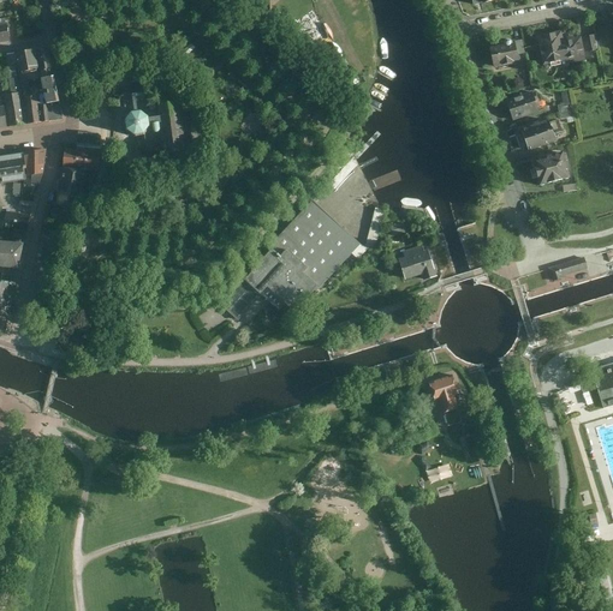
[(607,19),(591,23),(594,33),(597,48),(612,45),(607,19)]
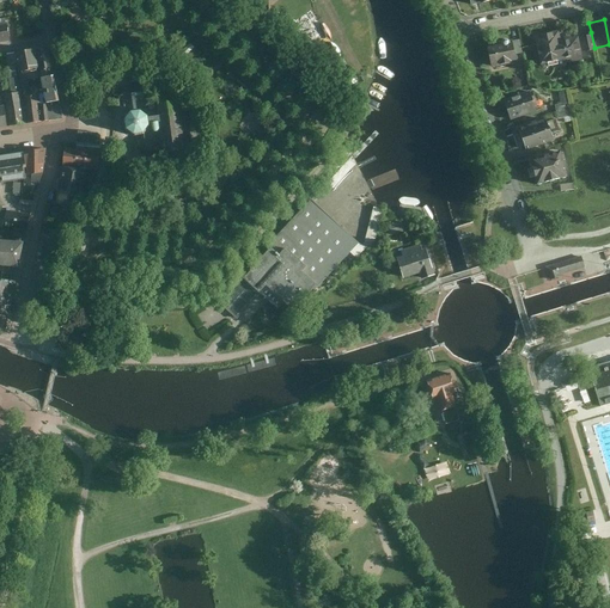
[(7,23),(0,24),(0,40),(10,37),(7,23)]
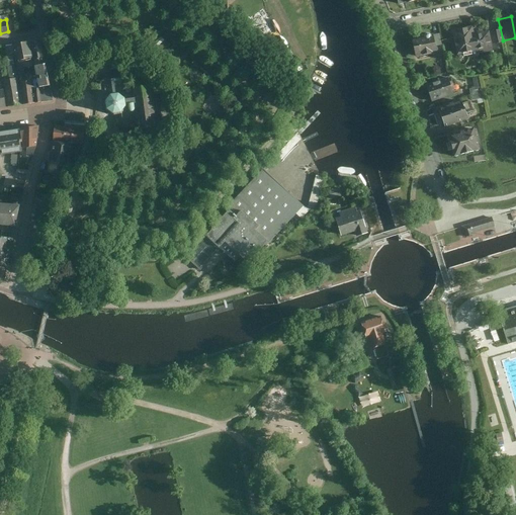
[(470,24),(449,28),(454,54),(491,47),(488,31),(474,34),(470,24)]
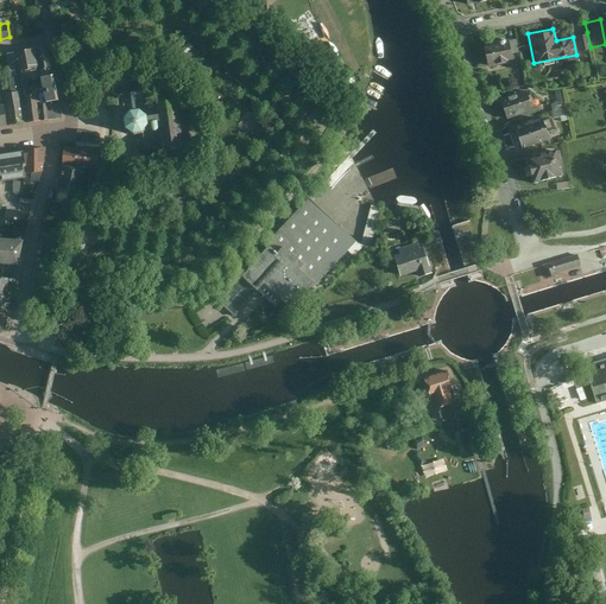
[(591,48),(587,32),(574,35),(578,50),(591,48)]
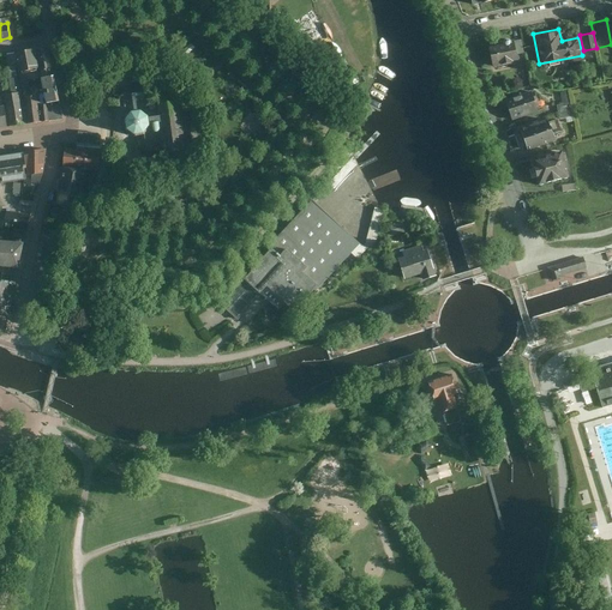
[(501,42),(486,44),(490,66),(515,61),(510,40),(508,41),(507,40),(505,38),(504,38),(502,38),(502,40),(501,41),(501,42)]
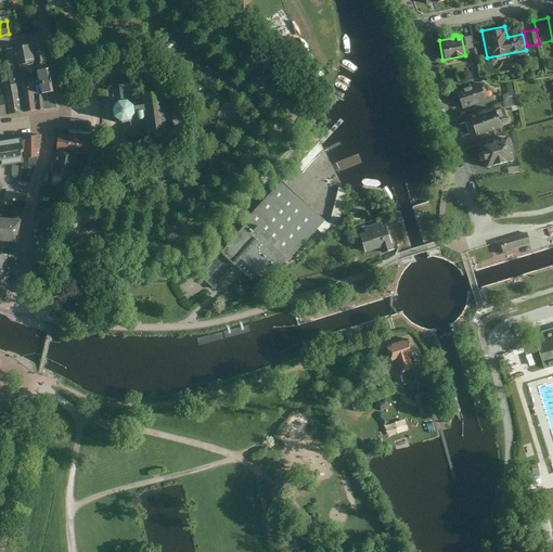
[(36,61),(38,68),(51,66),(47,41),(34,45),(36,61)]
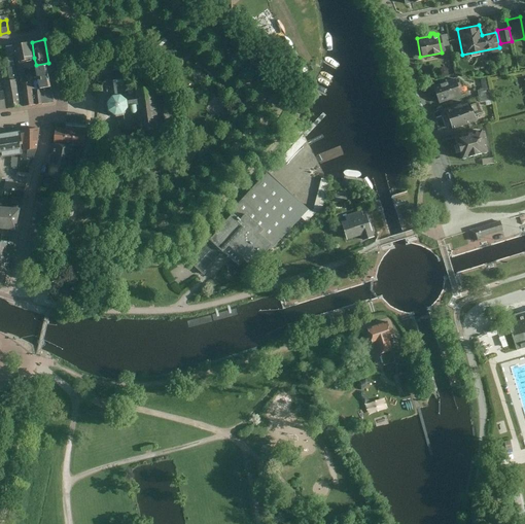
[(34,58),(32,42),(13,45),(15,61),(34,58)]
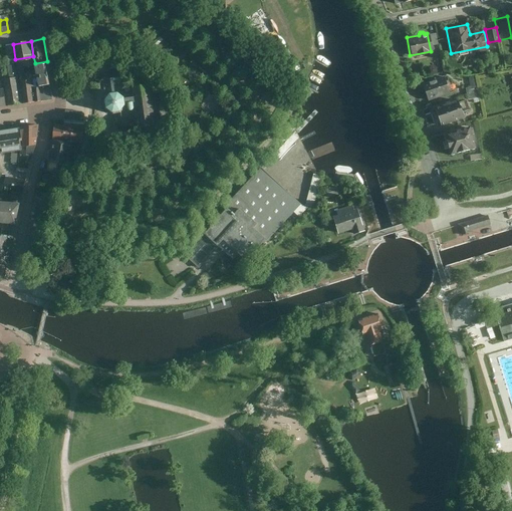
[(35,63),(39,86),(51,83),(47,61),(35,63)]
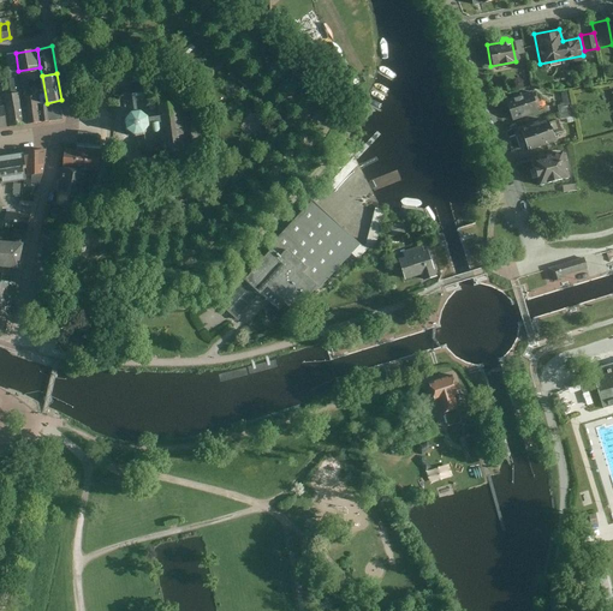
[(539,109),(531,90),(505,100),(512,119),(539,109)]
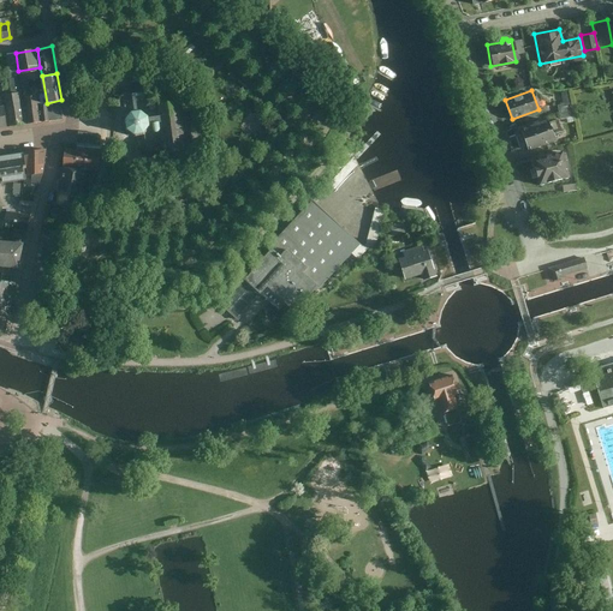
[(6,105),(9,124),(24,121),(19,94),(4,96),(6,105)]
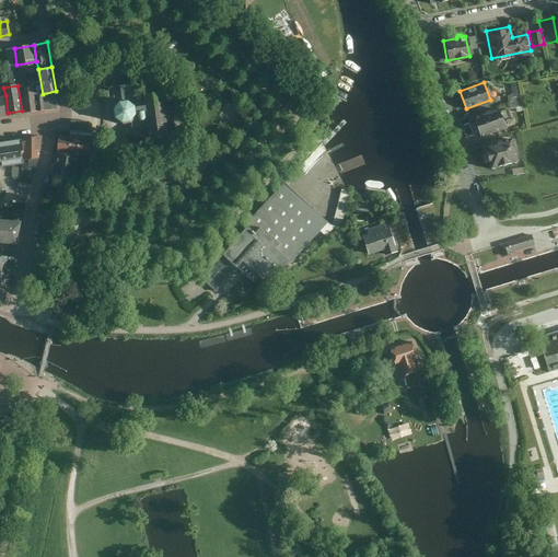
[(20,88),(22,111),(37,109),(35,95),(35,86),(20,88)]
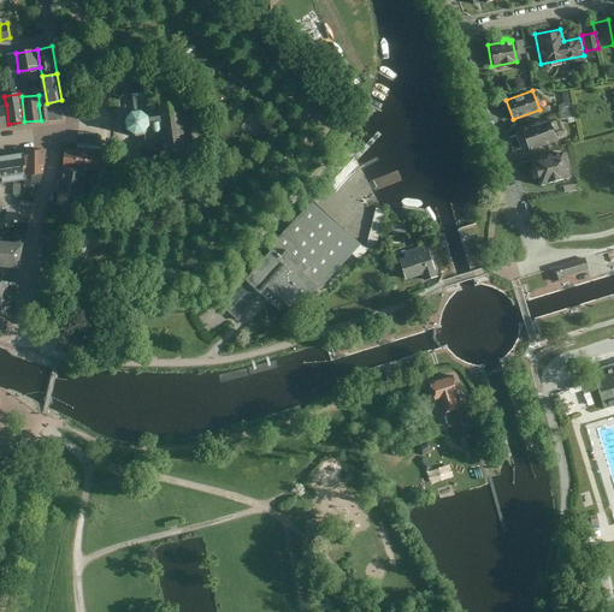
[(130,116),(125,123),(127,132),(133,138),(136,137),(137,148),(142,147),(143,155),(192,149),(186,99),(147,104),(149,120),(148,119),(140,114),(130,116)]
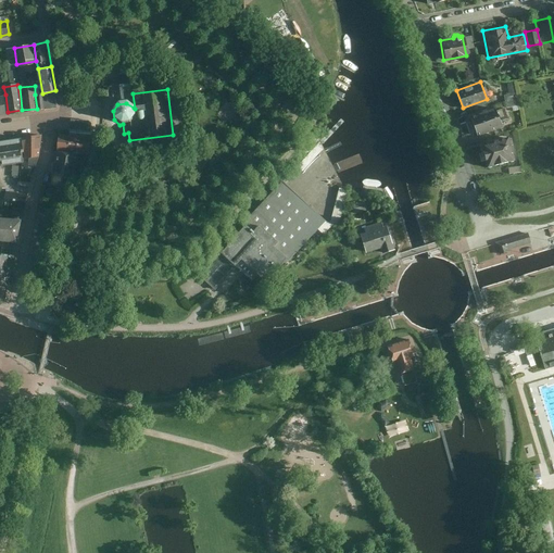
[(35,95),(37,109),(45,108),(43,96),(43,93),(35,95)]
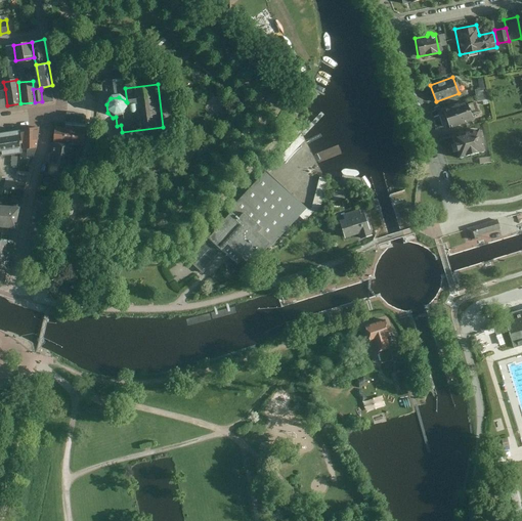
[(41,90),(42,101),(53,100),(52,90),(41,90)]
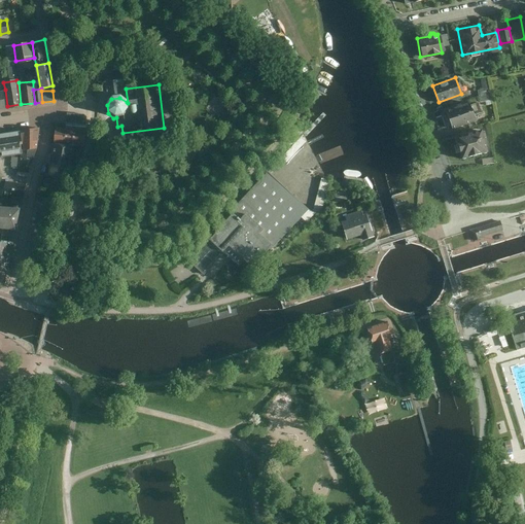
[(447,112),(442,114),(448,126),(451,125),(451,126),(477,118),(475,112),(481,110),(478,101),(468,104),(468,101),(445,109),(447,112)]
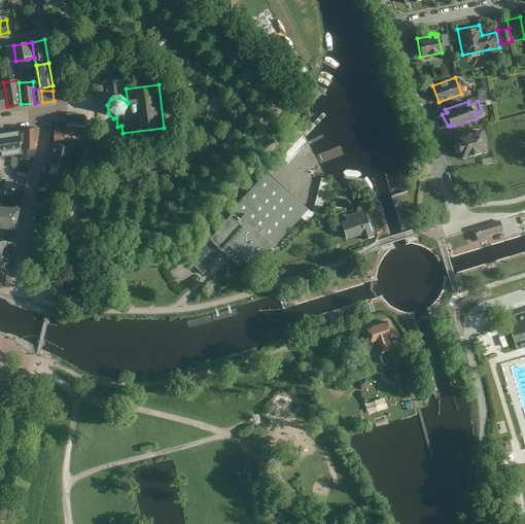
[(66,128),(54,127),(53,142),(84,144),(86,113),(67,111),(66,128)]
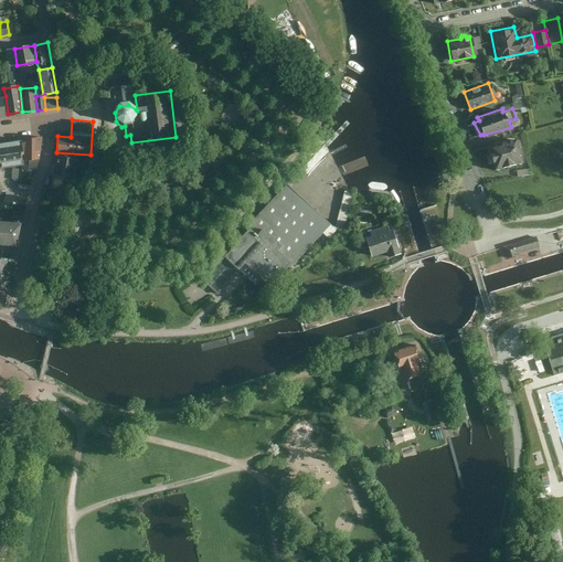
[(24,139),(28,159),(28,168),(35,170),(41,154),(40,137),(24,139)]
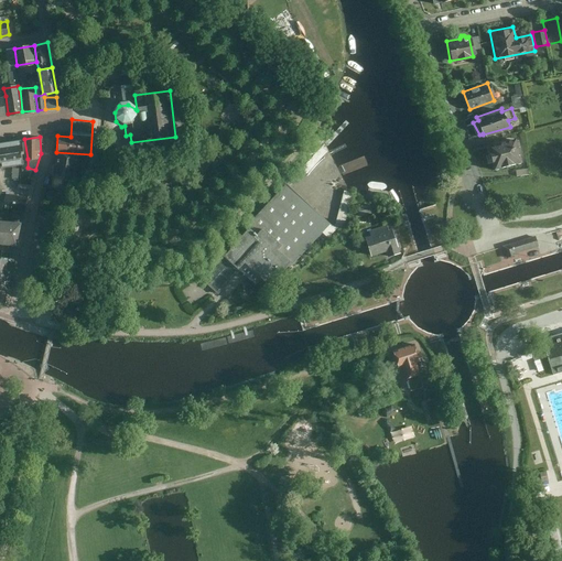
[(24,160),(28,159),(24,139),(0,142),(0,162),(2,162),(3,168),(25,164),(24,160)]
